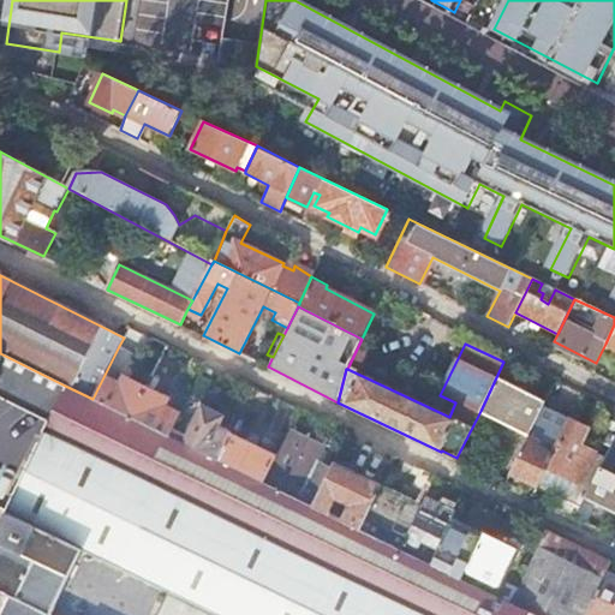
[(135,354),(119,346),(93,399),(130,417),(145,387),(124,376),(135,354)]
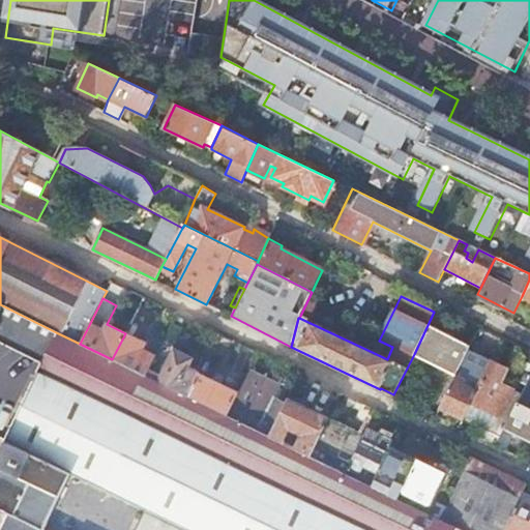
[(56,332),(0,304),(0,341),(40,361),(56,332)]
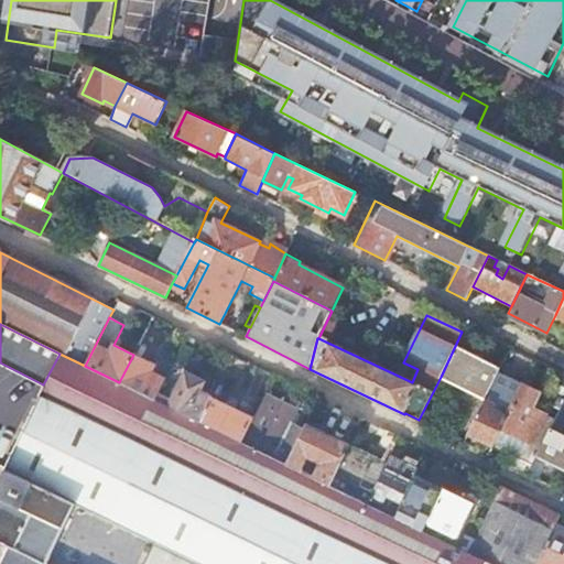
[(499,369),(455,346),(441,377),(484,399),(499,369)]
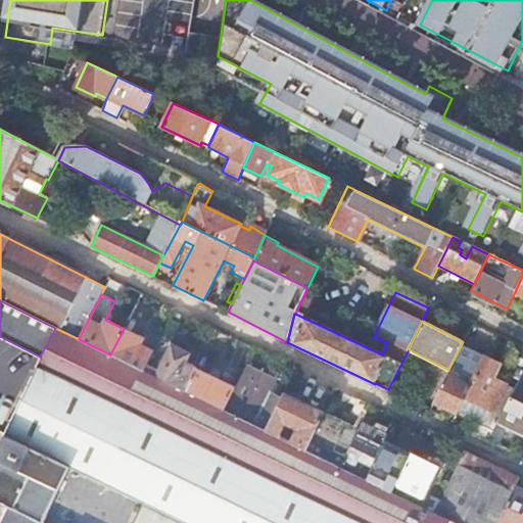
[(41,358),(5,434),(186,522),(448,522),(450,521),(366,480),(340,468),(305,450),(290,443),(278,437),(265,431),(222,410),(184,391),(142,371),(110,354),(79,339),(55,328),(41,358)]
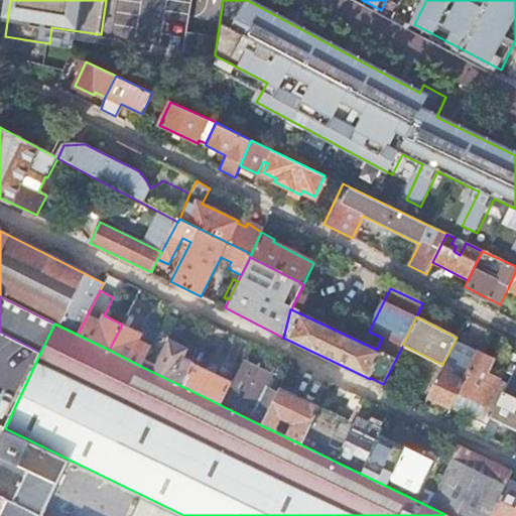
[(139,333),(122,325),(109,350),(140,366),(150,347),(136,340),(139,333)]
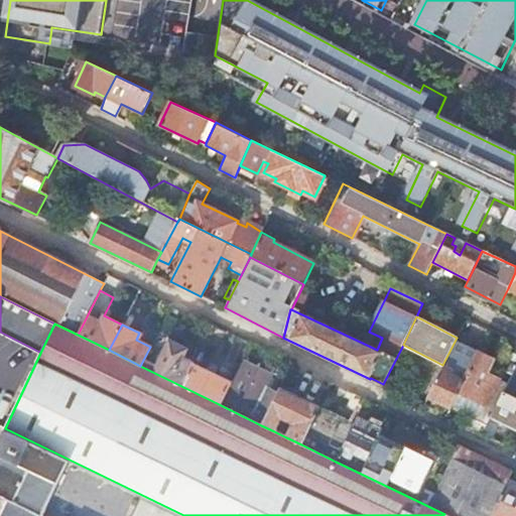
[(158,330),(150,347),(140,366),(181,386),(192,364),(181,358),(184,351),(170,342),(172,338),(158,330)]
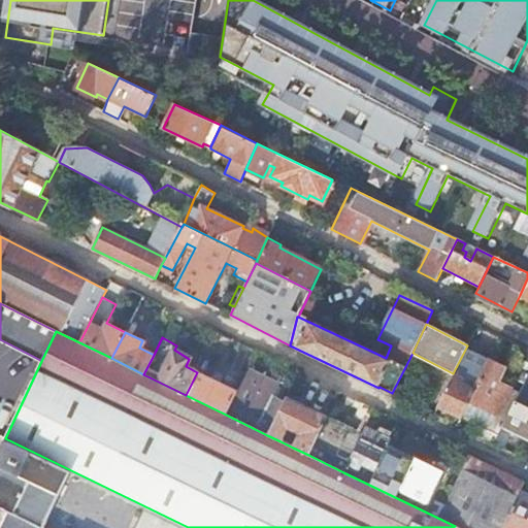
[(503,369),(489,362),(474,390),(469,401),(493,414),(474,434),(493,444),(503,426),(507,419),(499,414),(510,391),(497,385),(503,369)]
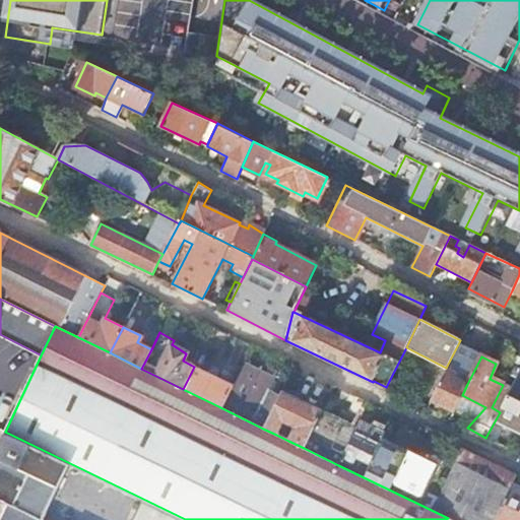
[(230,398),(225,396),(220,407),(263,429),(278,396),(267,391),(273,377),(247,365),(230,398)]
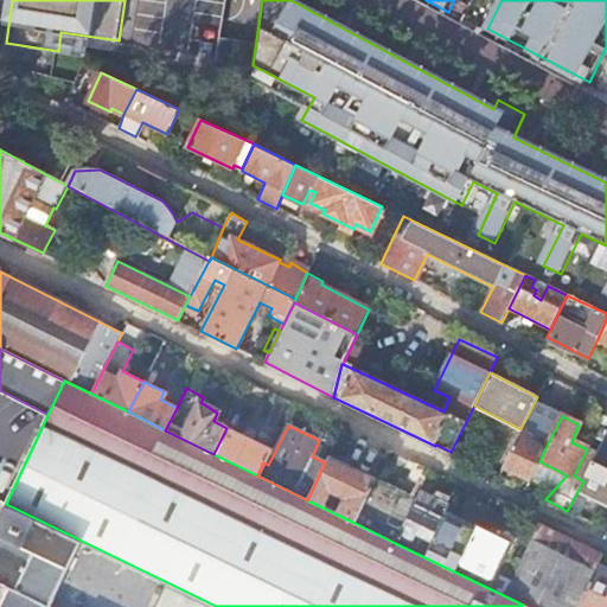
[(269,449),(227,428),(213,454),(257,475),(263,462),(269,449)]
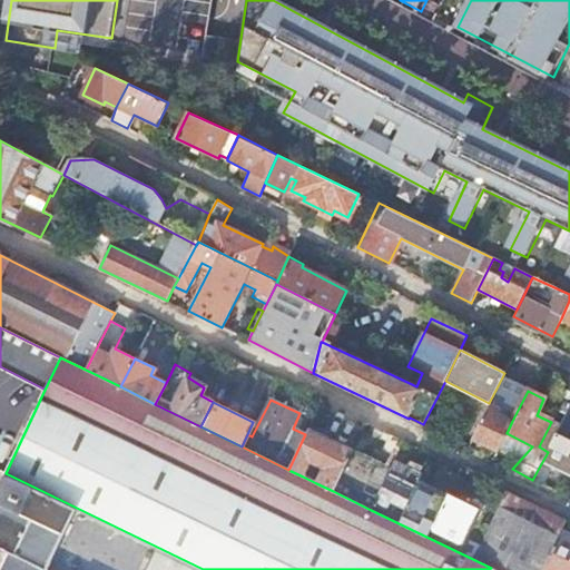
[(569,405),(569,406),(557,433),(569,439),(569,405)]
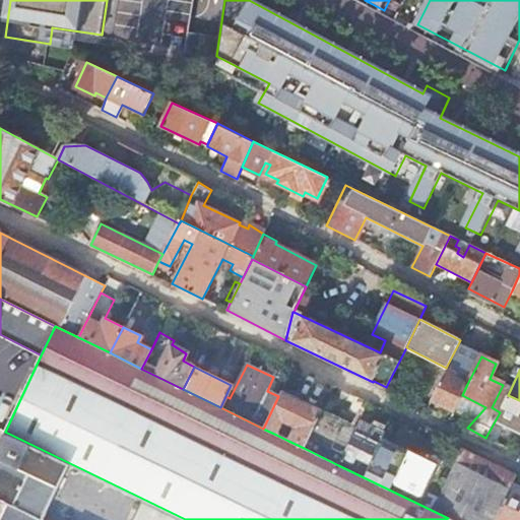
[(467,384),(444,373),(432,399),(454,411),(462,395),(467,384)]
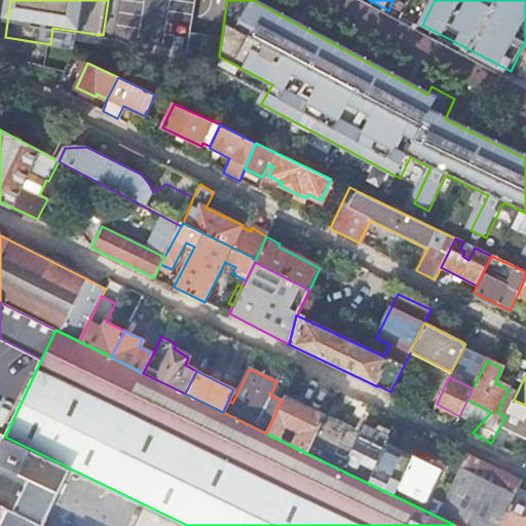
[(284,396),(282,401),(266,434),(279,440),(287,426),(298,431),(292,446),(307,453),(326,417),(284,396)]
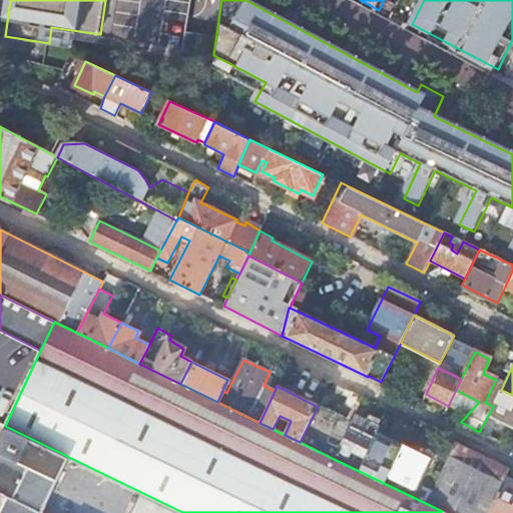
[(512,395),(501,390),(493,407),(489,414),(512,426),(512,395)]
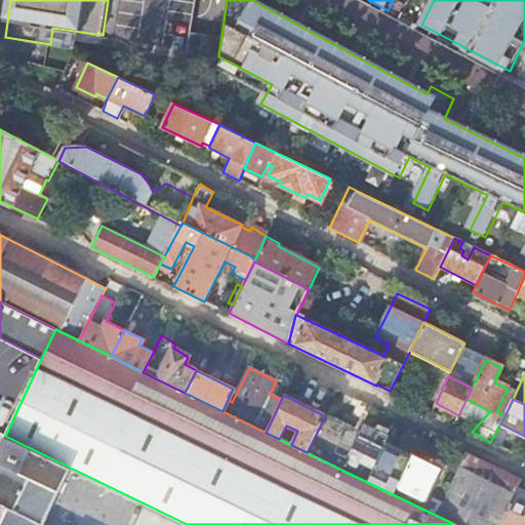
[(371,406),(360,400),(351,417),(363,423),(367,416),(371,406)]
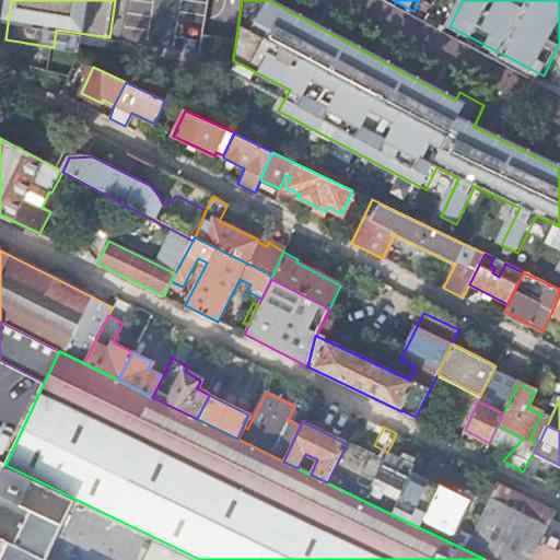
[(349,441),(347,444),(327,482),(364,501),(384,458),(349,441)]
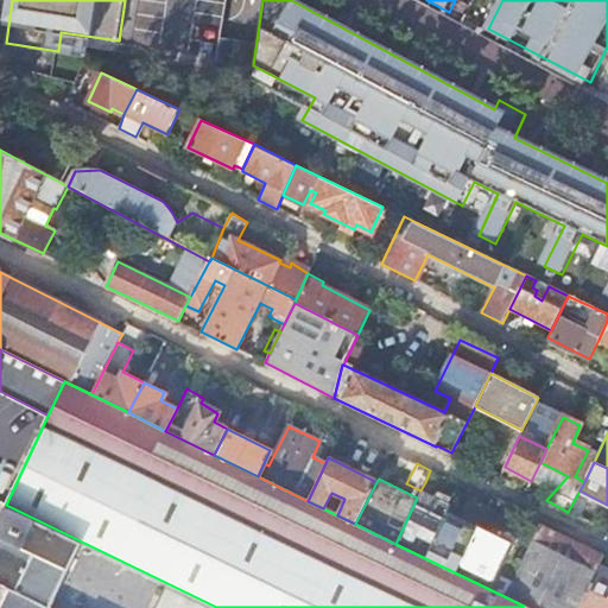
[(434,486),(425,482),(420,491),(417,498),(396,544),(425,558),(456,496),(447,493),(443,501),(429,494),(434,486)]
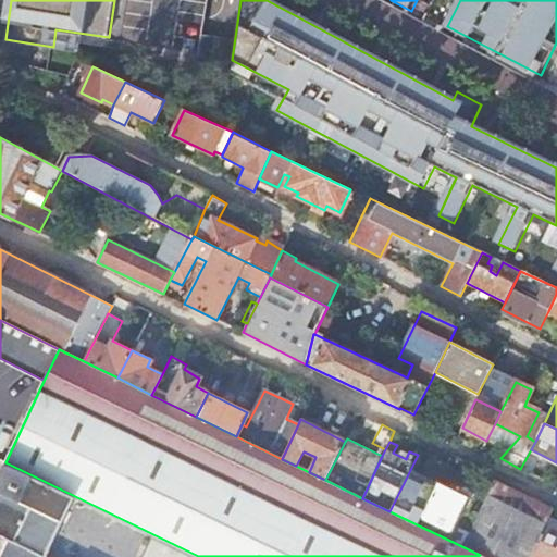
[(0,472),(0,534),(7,537),(46,556),(67,511),(116,535),(106,556),(198,556),(5,462),(0,472)]
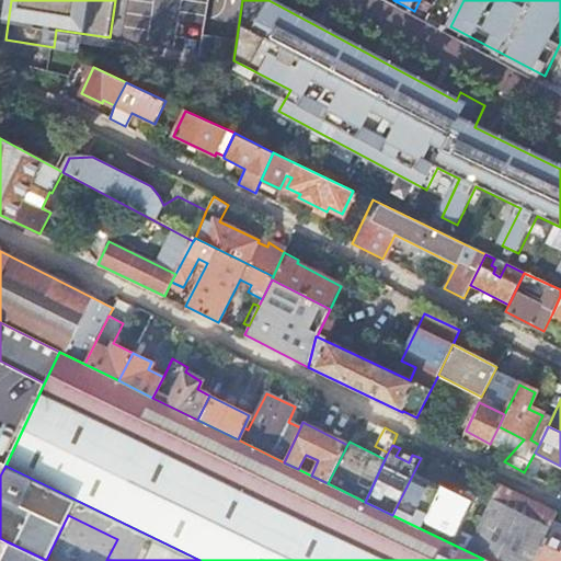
[(557,513),(500,484),(466,550),(483,559),(488,560),(533,560),(552,523),(557,513)]
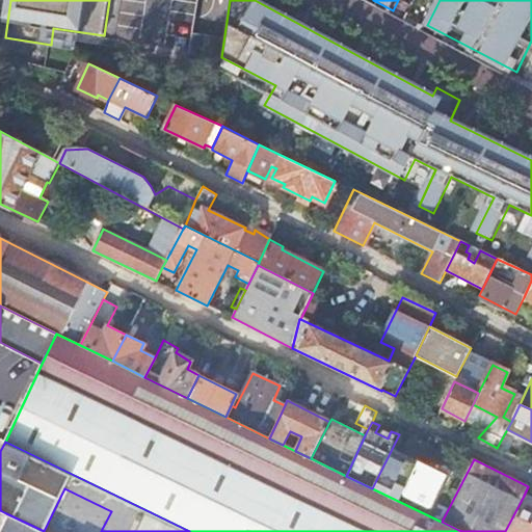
[(418,461),(399,500),(426,512),(429,506),(431,507),(441,489),(446,491),(455,473),(450,470),(450,466),(444,462),(440,464),(435,462),(432,469),(418,461)]
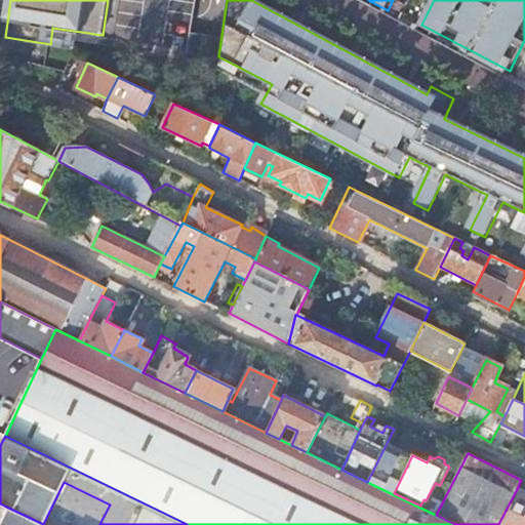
[(524,524),(524,492),(517,489),(498,524),(524,524)]
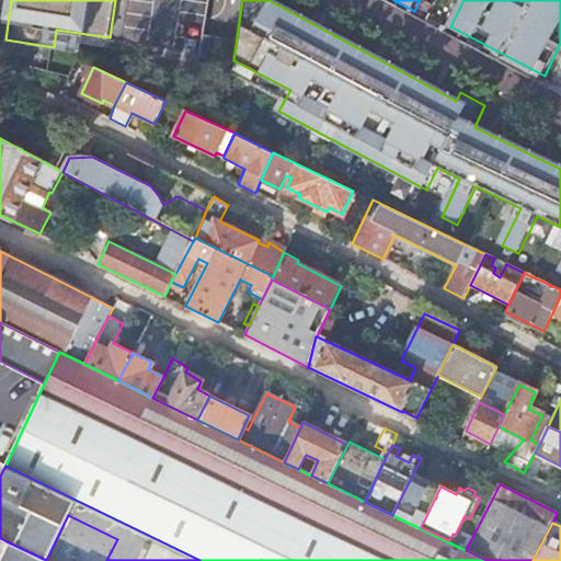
[(0,556),(0,560),(46,560),(7,541),(0,556)]
